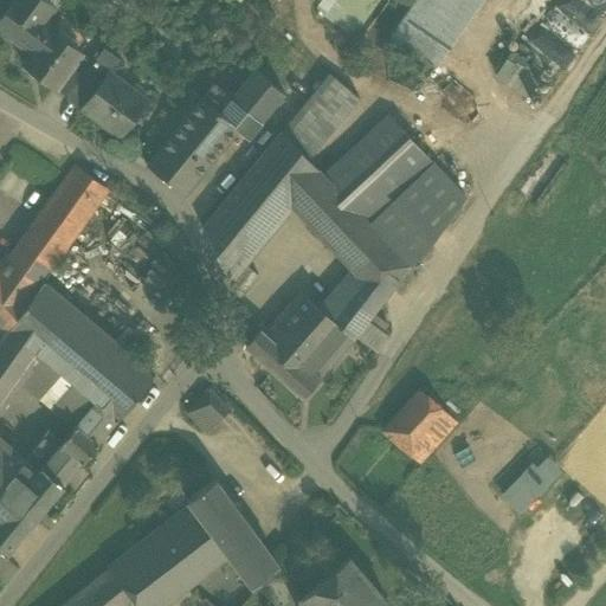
[(15,0),(0,20),(0,25),(36,52),(53,31),(44,24),(56,8),(45,0),(15,0)]
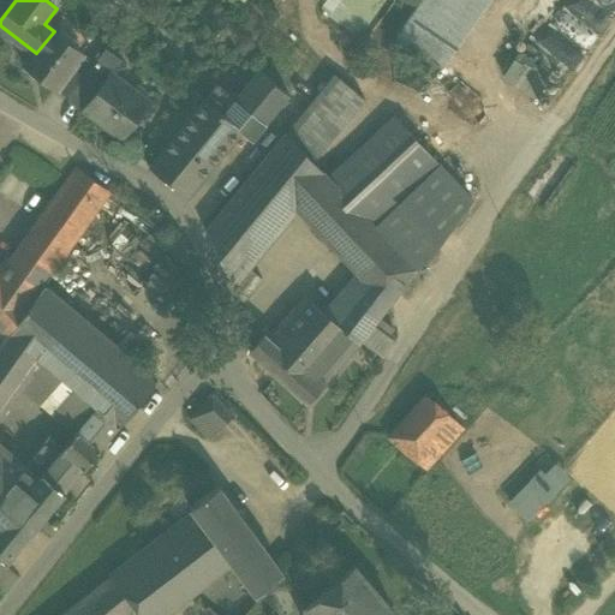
[(327,0),(322,9),(358,33),(380,0),(327,0)]
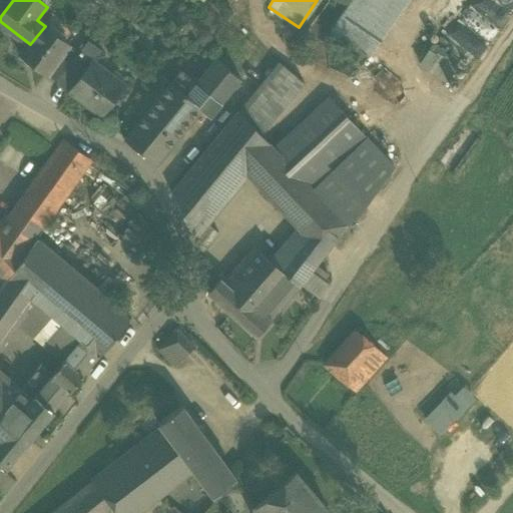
[(350,0),(330,30),(370,56),(408,0),(350,0)]
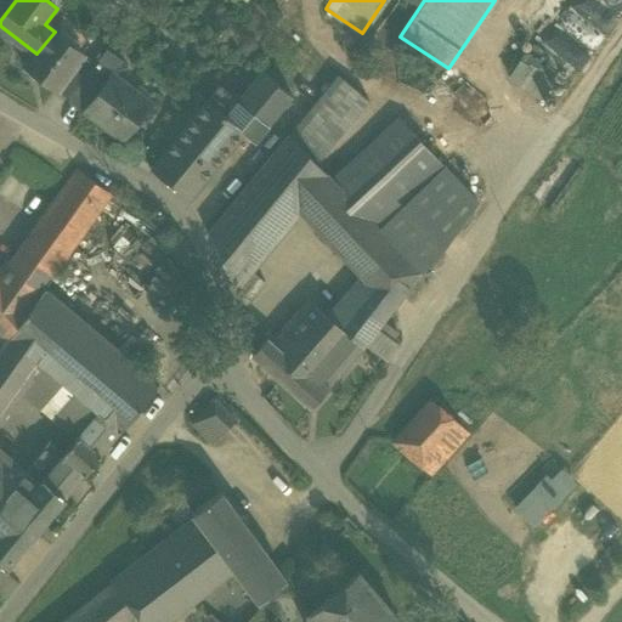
[(621,0),(572,0),(559,27),(566,30),(553,56),(586,73),(621,1),(621,0)]
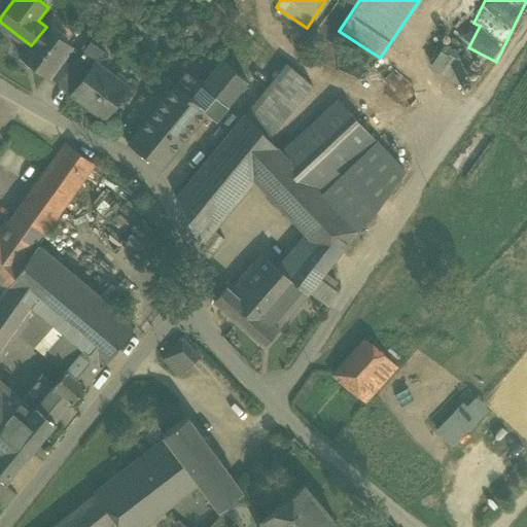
[(63,55),(70,45),(46,27),(31,45),(21,59),(45,77),(46,76),(63,55)]
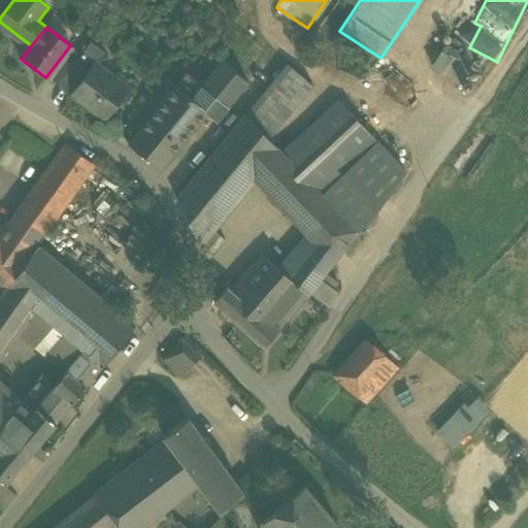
[(435,66),(463,83),(477,58),(449,41),(435,66)]
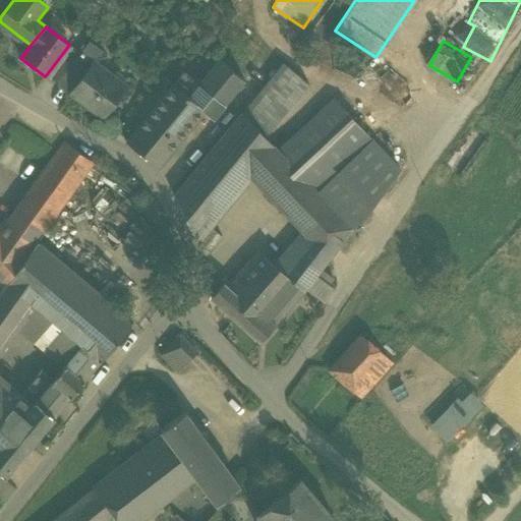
[(72,62),(62,54),(46,75),(56,83),(72,62)]
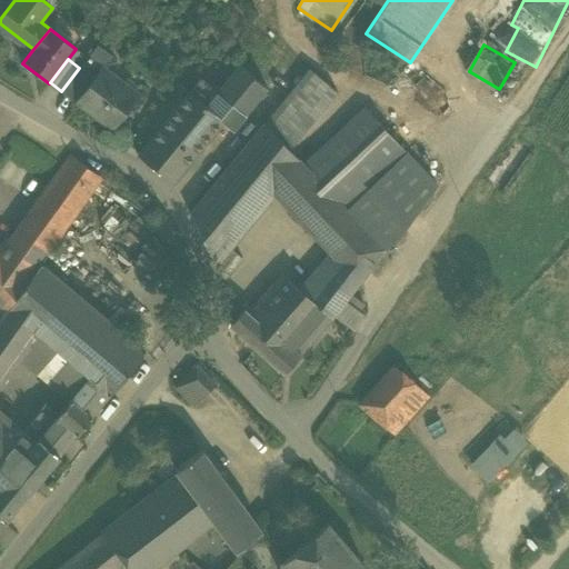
[(92,79),(79,68),(61,91),(76,102),(92,79)]
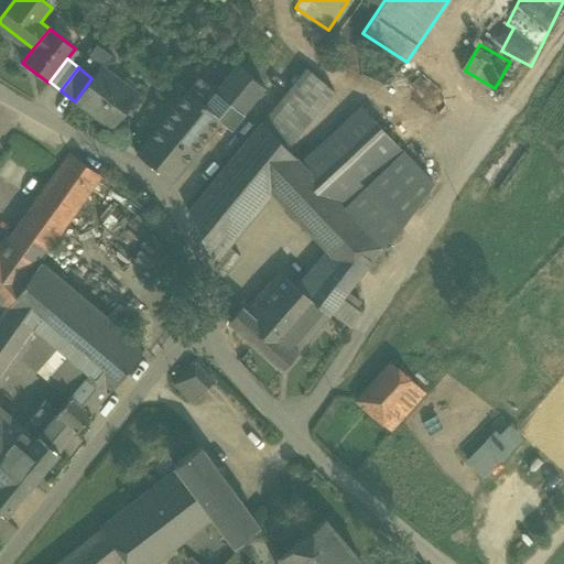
[(185,130),(202,143),(219,121),(228,129),(261,86),(239,67),(219,93),(199,77),(171,114),(187,127),(185,130)]
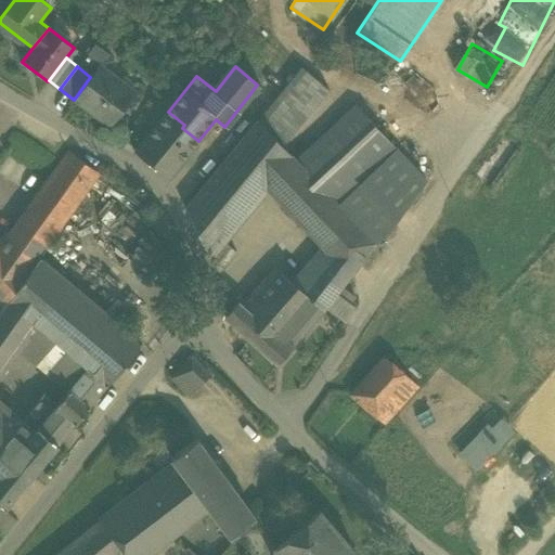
[(98,67),(90,77),(74,100),(108,126),(132,94),(98,67)]
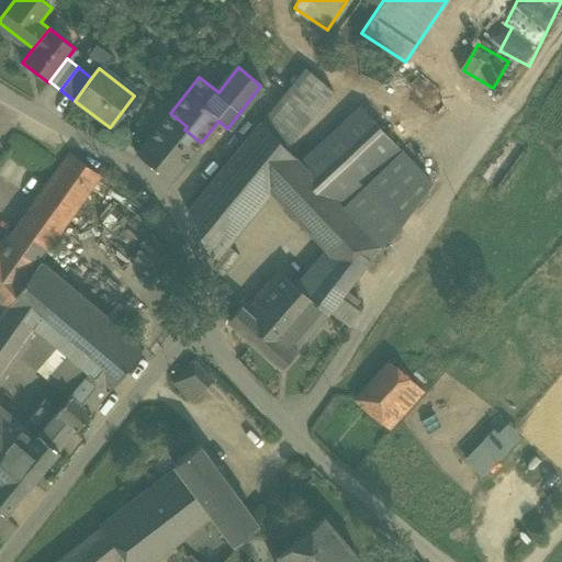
[(303,70),(260,121),(284,148),(332,92),(303,70)]
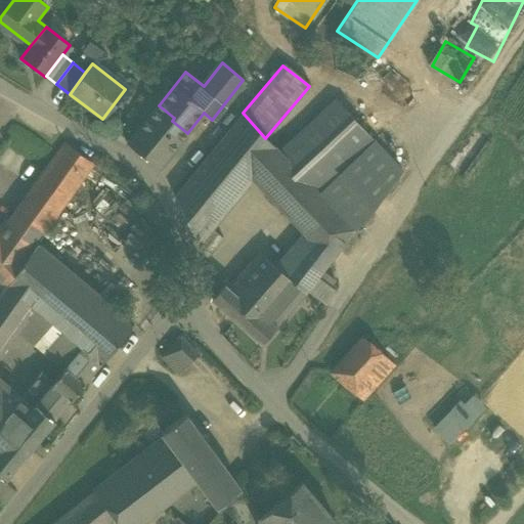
[(278,151),(353,230),(370,212),(402,171),(335,99),(278,151)]
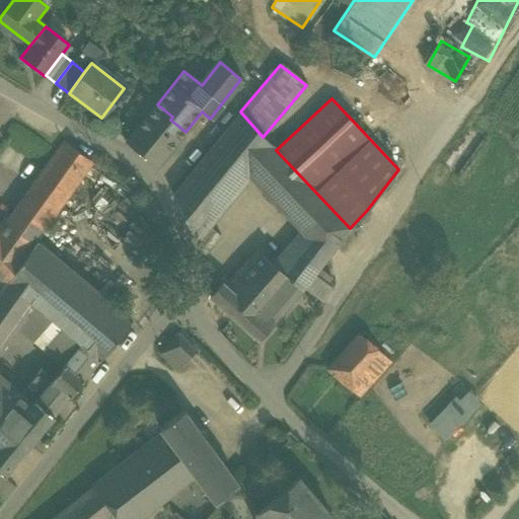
[(126,142),(156,167),(186,132),(170,120),(172,117),(157,104),(126,142)]
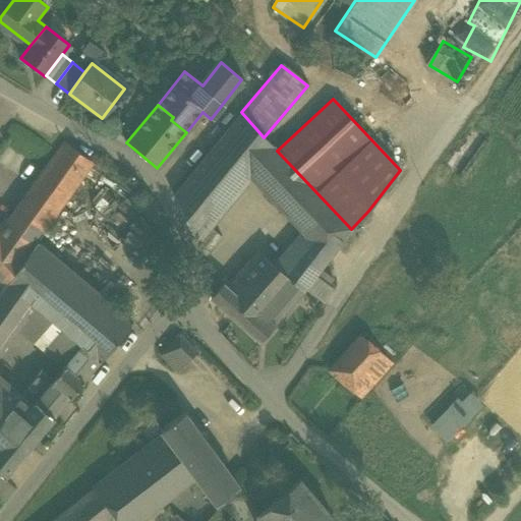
[(174,194),(203,253),(219,234),(210,226),(250,178),(275,149),(264,137),(241,112),(174,194)]
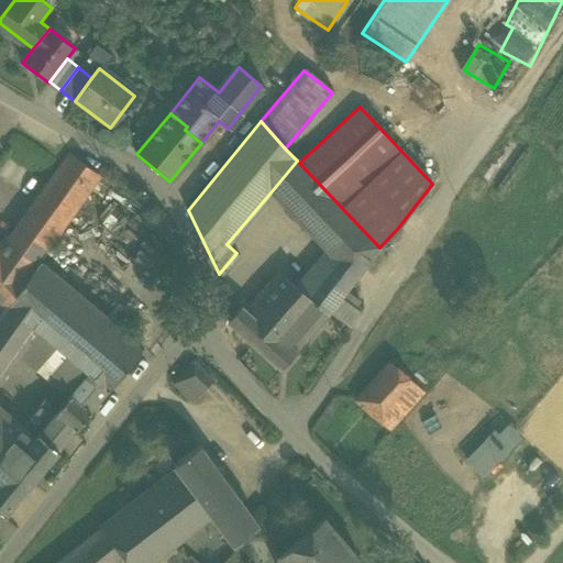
[(35,201),(66,223),(100,176),(68,153),(35,201)]
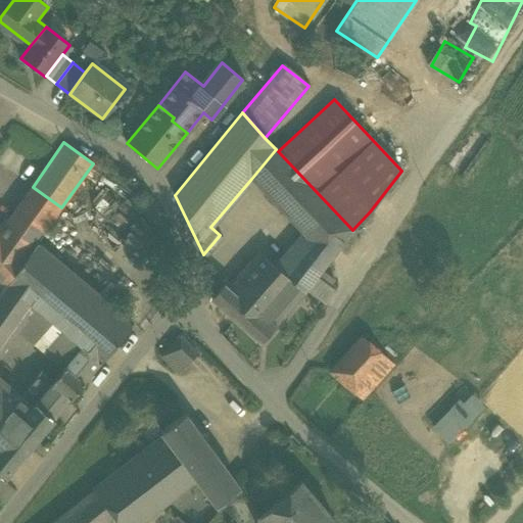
[(278,151),(276,149),(251,179),(304,235),(328,260),(352,230),(278,151)]
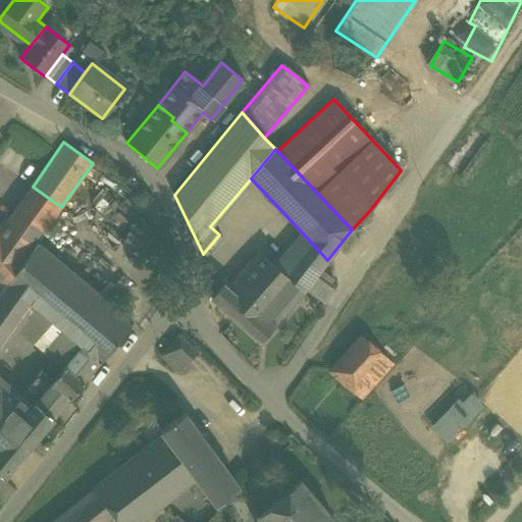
[(0,236),(20,260),(22,261),(61,207),(33,187),(0,230),(0,236)]
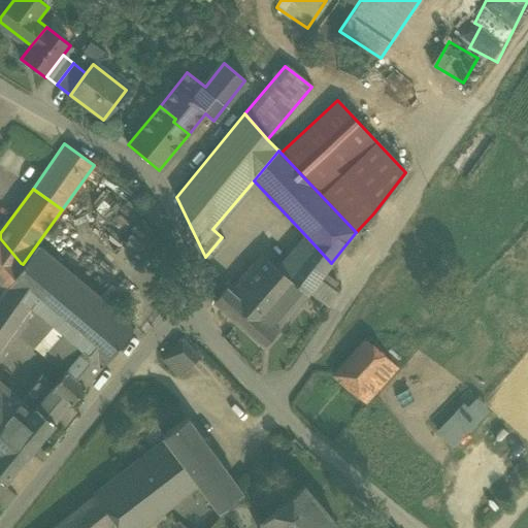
[(331,263),(307,237),(279,266),(301,290),(294,298),(300,304),(307,296),(318,282),(331,263)]
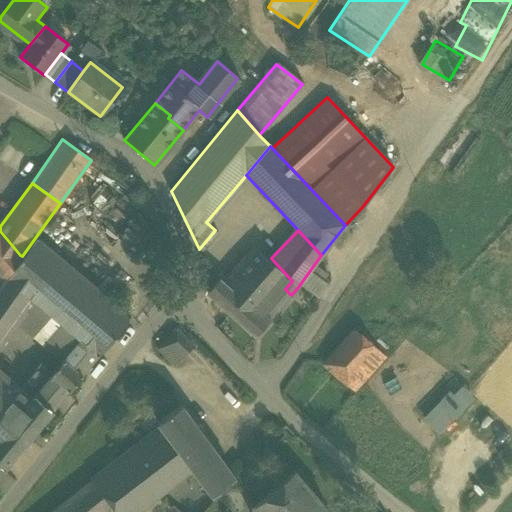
[(0,281),(2,284),(22,256),(20,255),(0,231),(0,281)]
